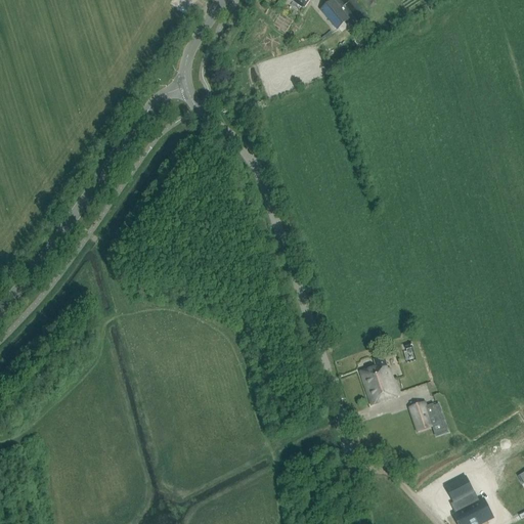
[(291,0),(304,9),(309,0),(291,0)]
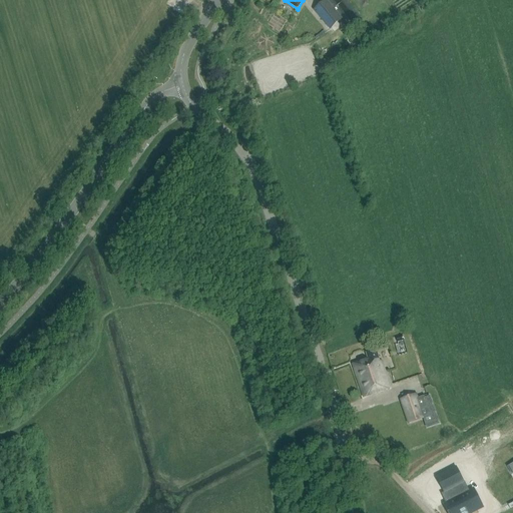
[(343,18),(327,0),(325,0),(316,9),(332,27),(343,18)]
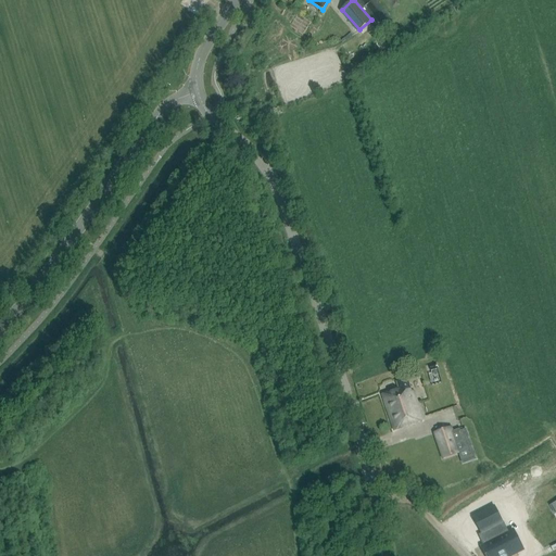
[(381,394),(393,430),(424,420),(413,391),(411,392),(406,379),(395,382),(397,389),(381,394)]
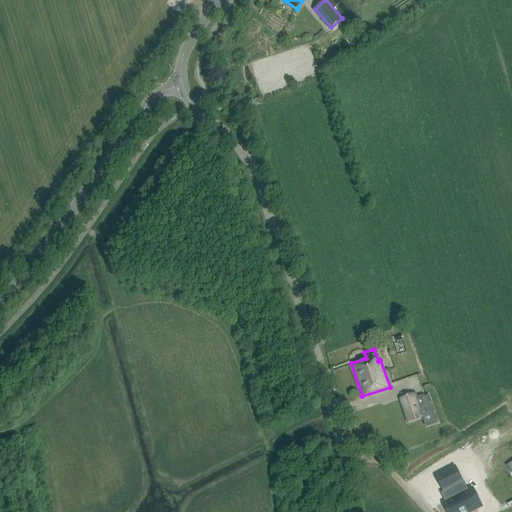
[(425,398),(417,401),(415,393),(399,399),(407,421),(422,416),(430,413),(425,398)]
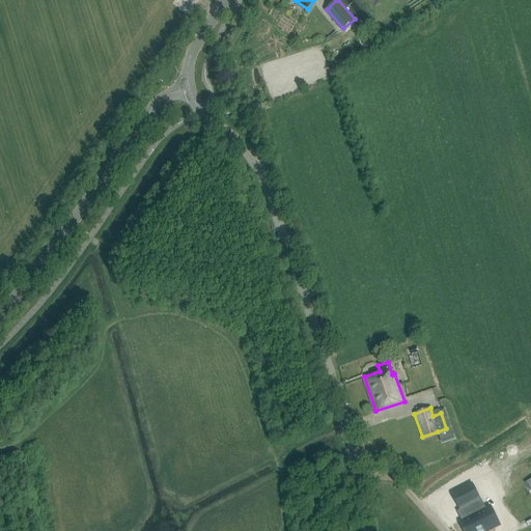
[(462,488),(447,506),(462,518),(468,510),(476,516),(470,524),(467,527),(472,530),(490,530),(500,519),(494,513),(497,510),(487,502),(482,508),(474,502),(476,500),(462,488)]
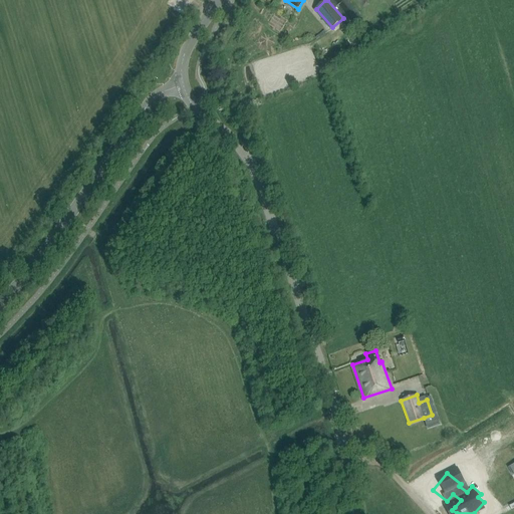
All buildings are outlined.
